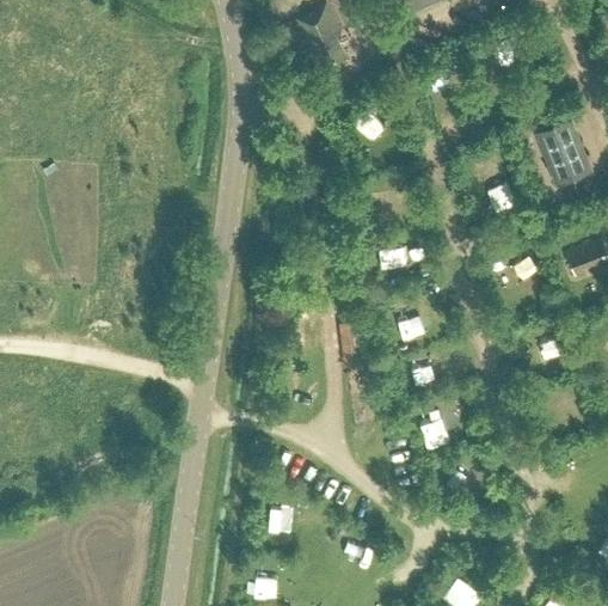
[(381,0),(392,22),(437,0),(381,0)]
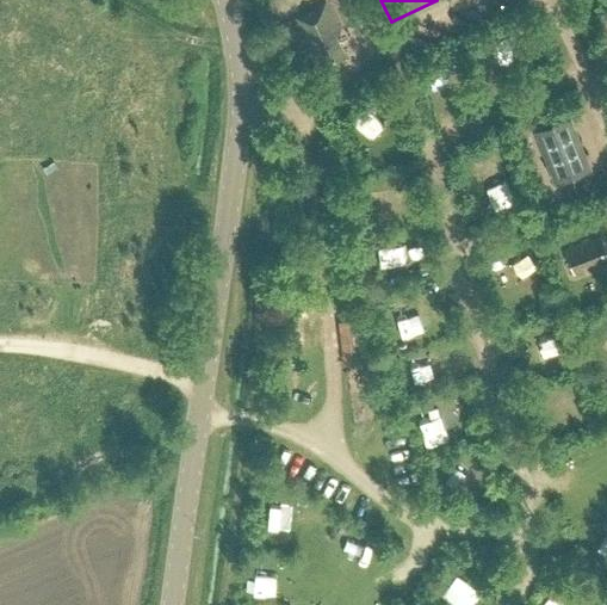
[(335,36),(322,7),(290,23),(314,71),(340,57),(330,38),(335,36)]
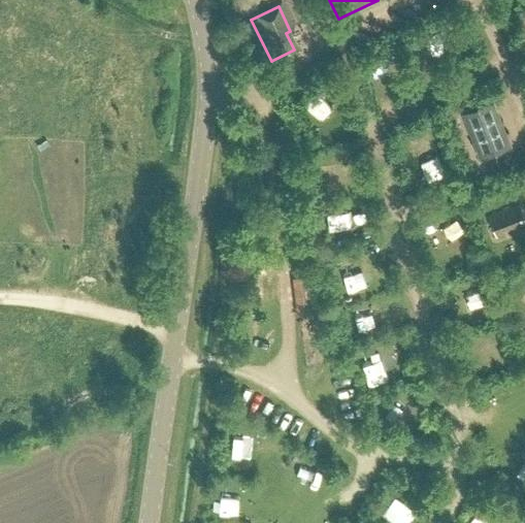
[(489,106),(459,118),(476,160),(505,148),(489,106)]
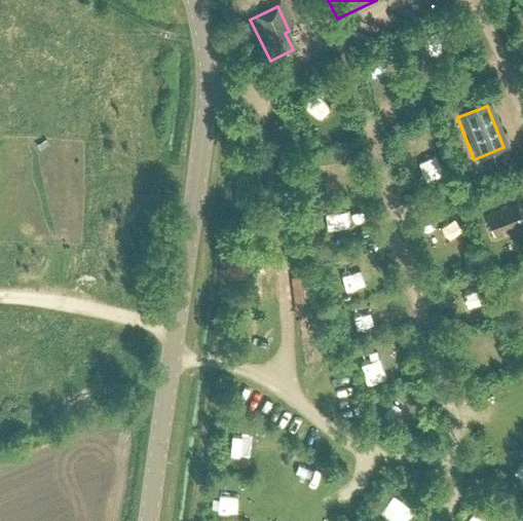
[(327,211),(327,232),(349,233),(349,212),(327,211)]
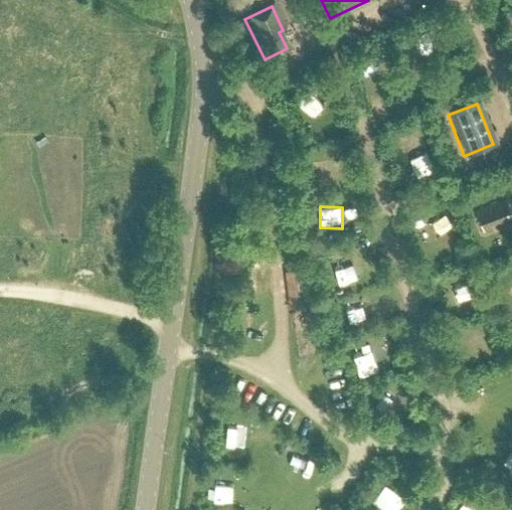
[(445,234),(442,213),(423,216),(427,236),(445,234)]
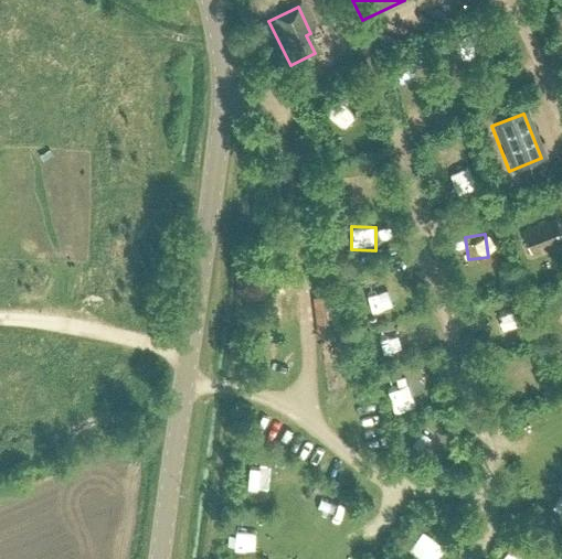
[(550,234),(525,243),(531,261),(557,253),(550,234)]
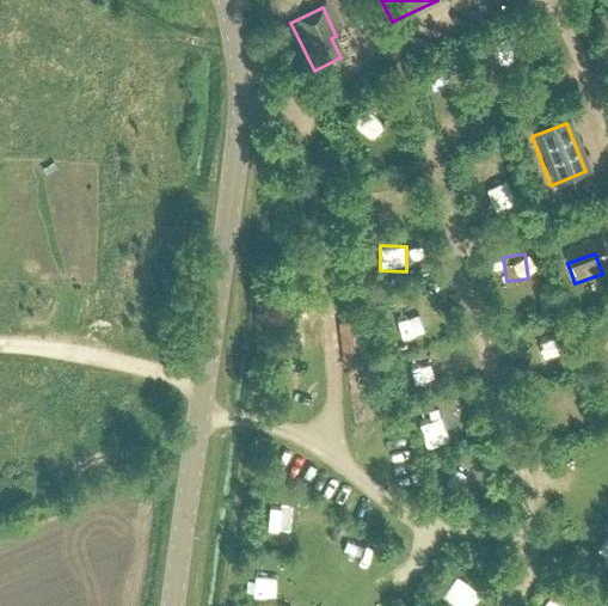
[(412,340),(434,331),(428,317),(406,325),(412,340)]
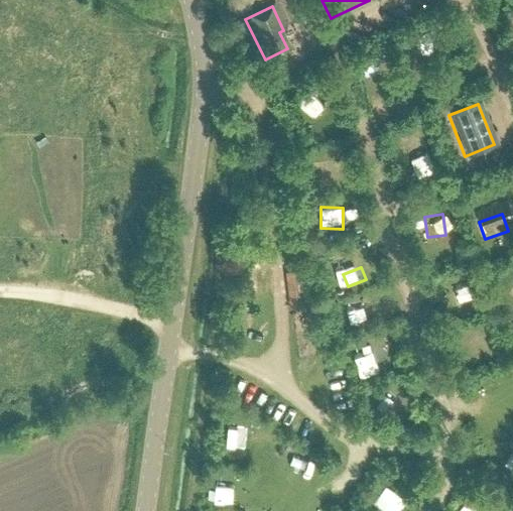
[(453,291),(462,313),(483,304),(474,282),(453,291)]
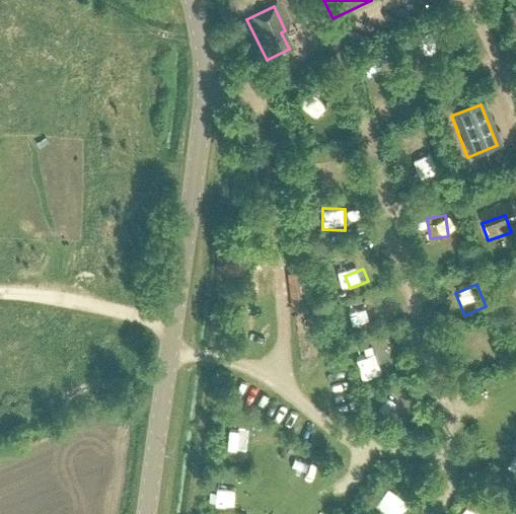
[(366,297),(368,311),(389,309),(387,295),(366,297)]
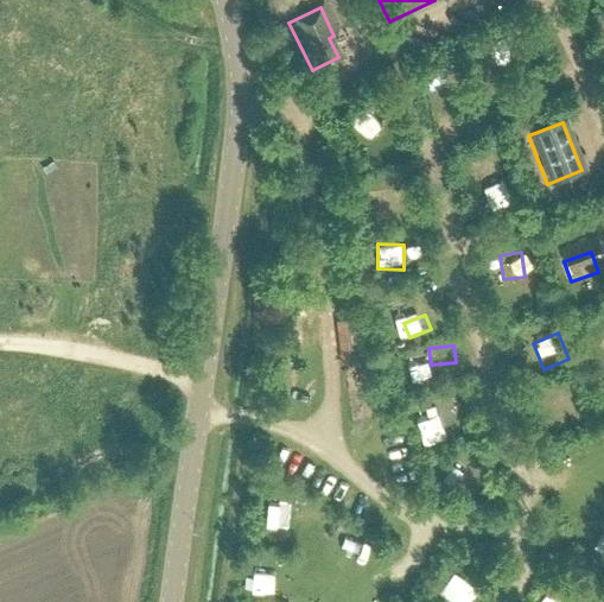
[(437,423),(462,416),(456,392),(430,400),(437,423)]
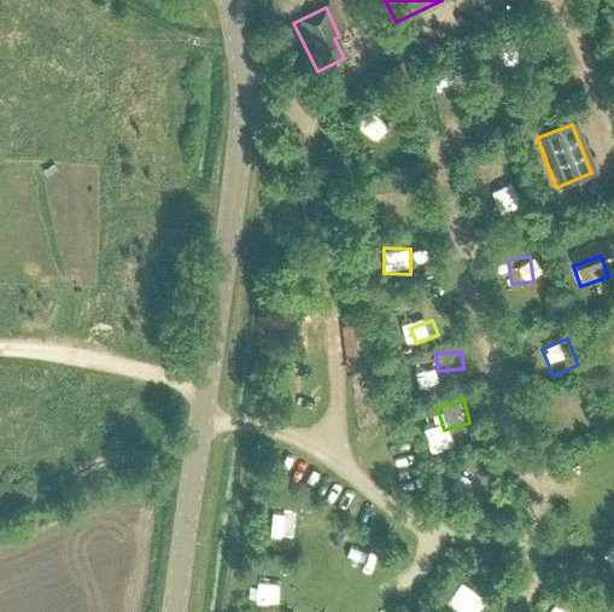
[(477,491),(484,506),(504,495),(497,482),(477,491)]
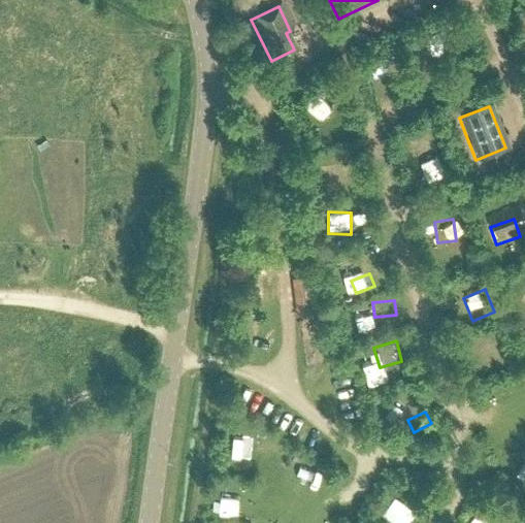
[(229,454),(250,459),(255,440),(235,434),(229,454)]
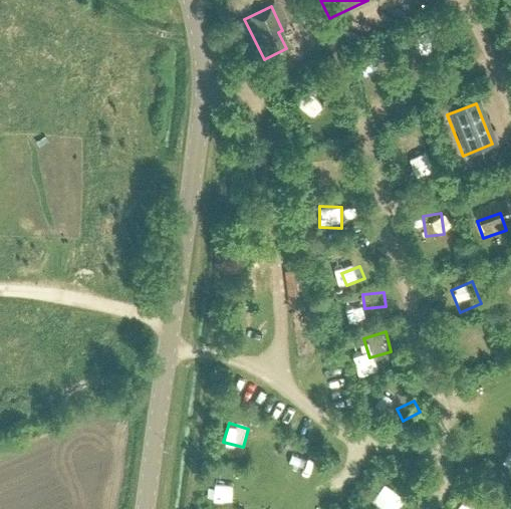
[(382,484),(373,498),(391,508),(403,508),(409,500),(382,484)]
